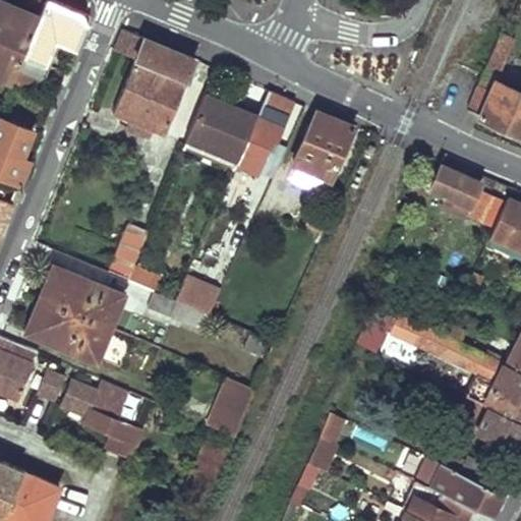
[(41,14),(5,0),(0,0),(0,75),(13,81),(17,73),(41,14)]
